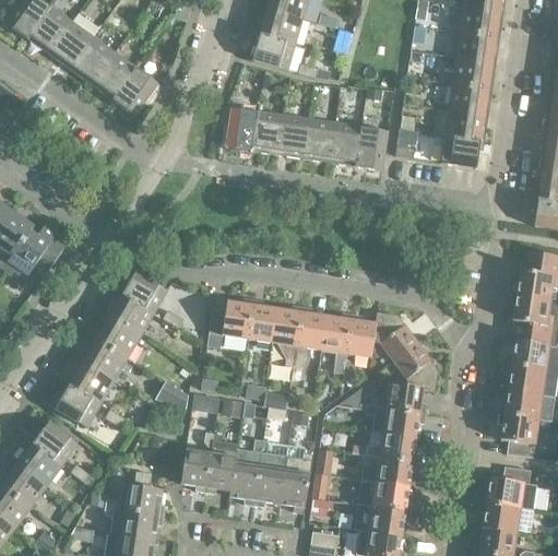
[(27,38),(51,6),(43,0),(22,0),(7,23),(27,38)]
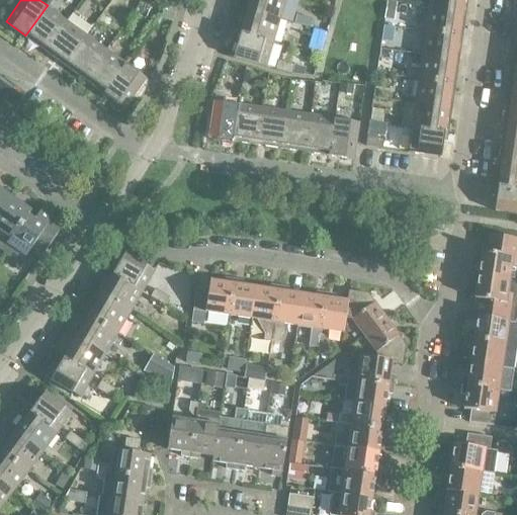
[(246,0),(245,7),(280,17),(285,0),(246,0)]
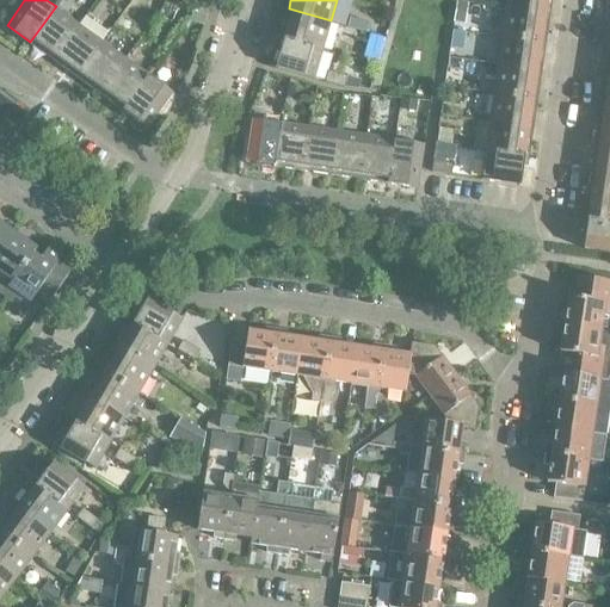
[(466,19),(468,0),(457,0),(455,18),(466,19)]
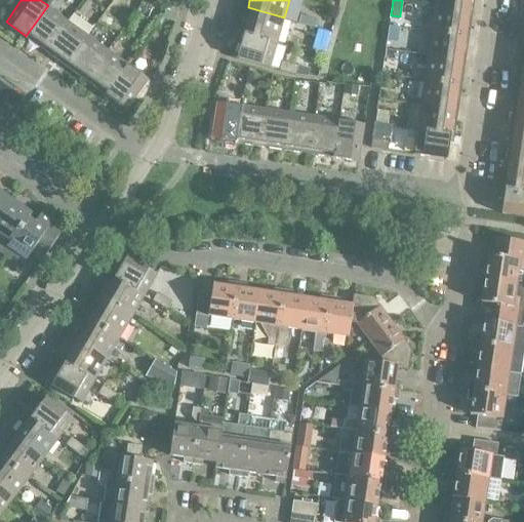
[(473,10),(475,0),(437,0),(436,5),(473,10)]
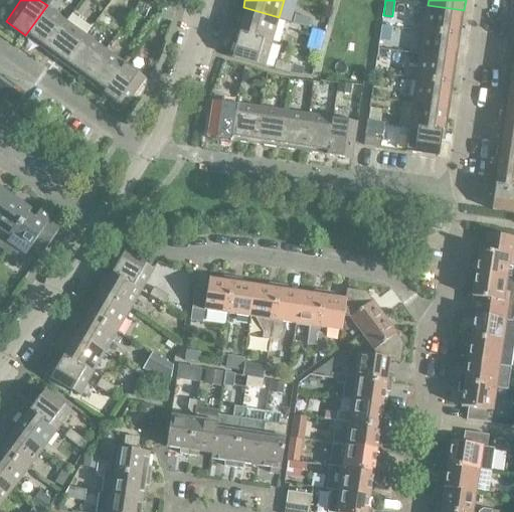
[(66,19),(47,5),(25,35),(38,44),(40,41),(47,46),(66,19)]
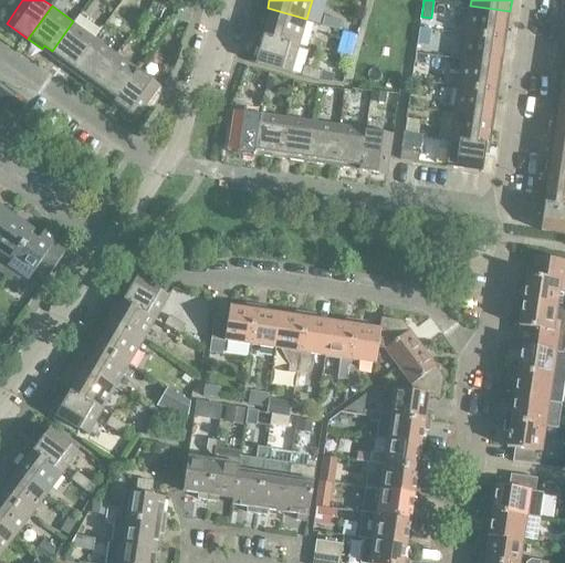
[(508,29),(510,11),(470,6),(467,32),(502,37),(503,29),(508,29)]
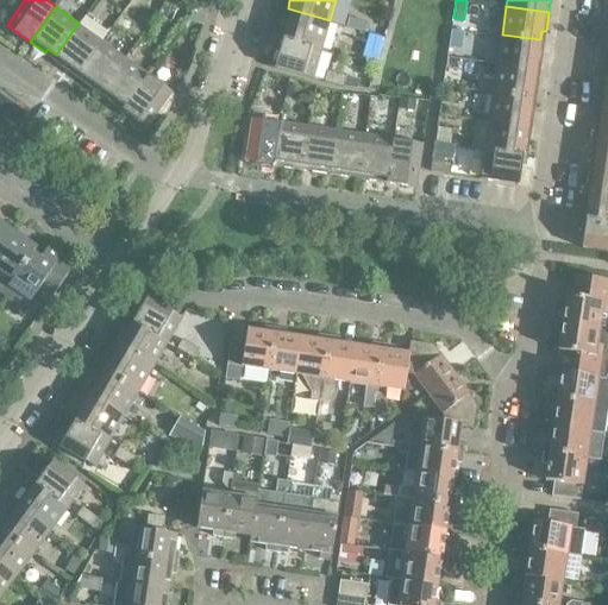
[(321,48),(330,20),(288,8),(283,26),(287,27),(284,37),(321,48)]
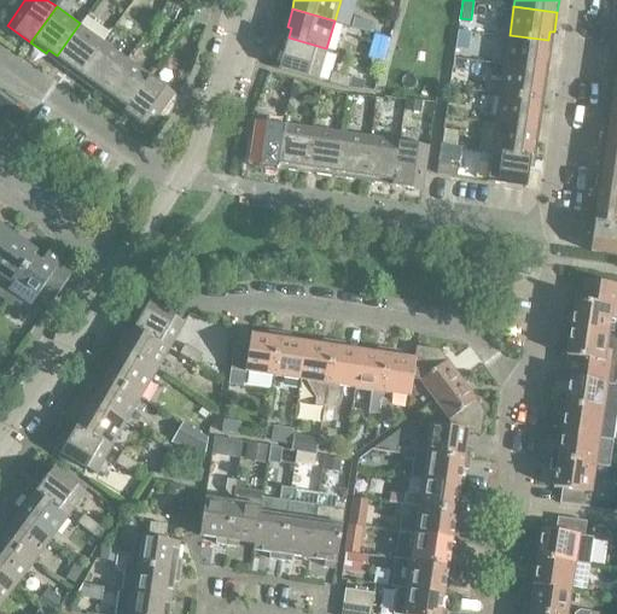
[(210,15),(196,10),(193,19),(207,23),(210,15)]
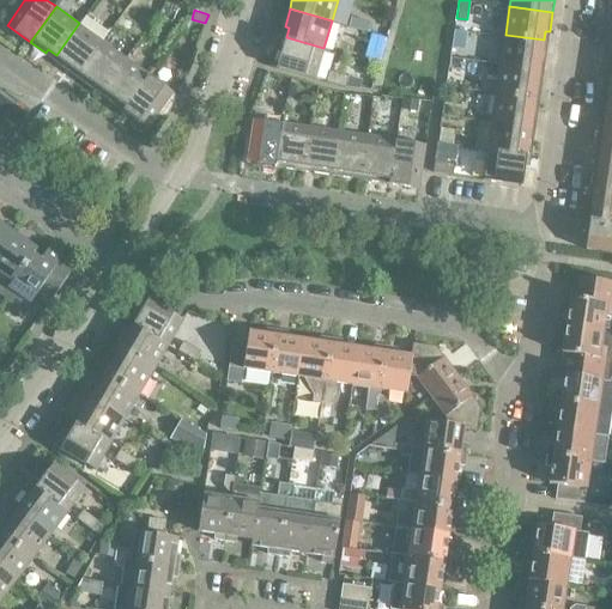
[(353,14),(351,24),(369,30),(371,20),(353,14)]
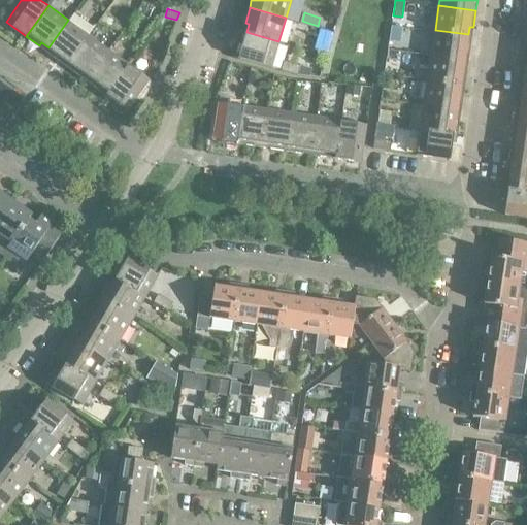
[(68,20),(48,47),(56,53),(54,56),(67,65),(89,34),(68,20)]
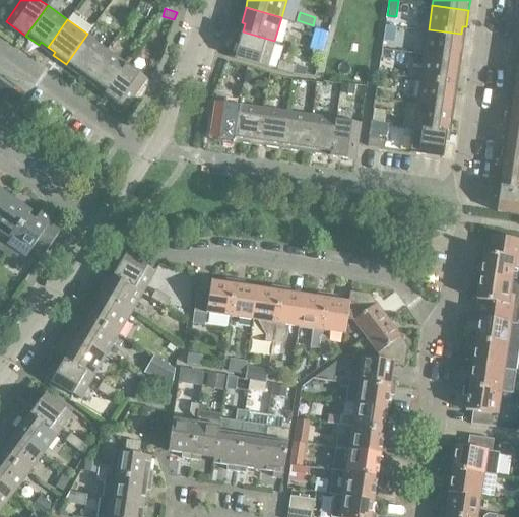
[(394,40),(396,24),(386,23),(384,38),(394,40)]
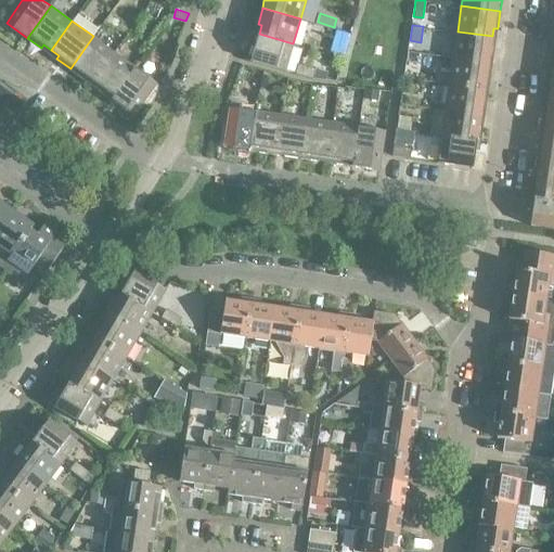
[(345,52),(350,31),(338,28),(332,48),(345,52)]
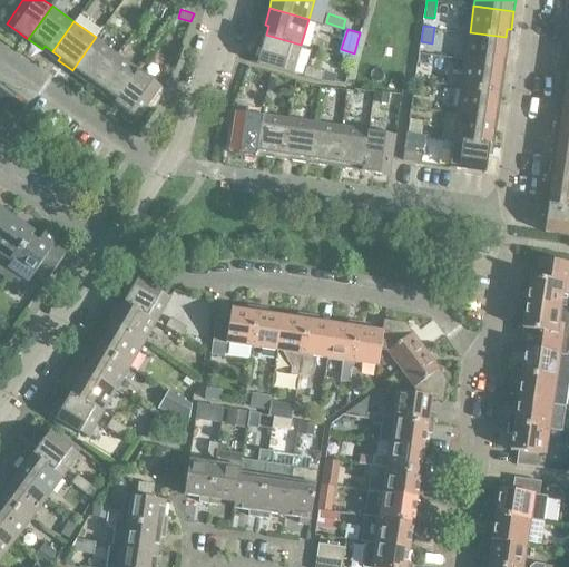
[(466,58),(506,65),(509,47),(504,47),(506,37),(470,32),(466,58)]
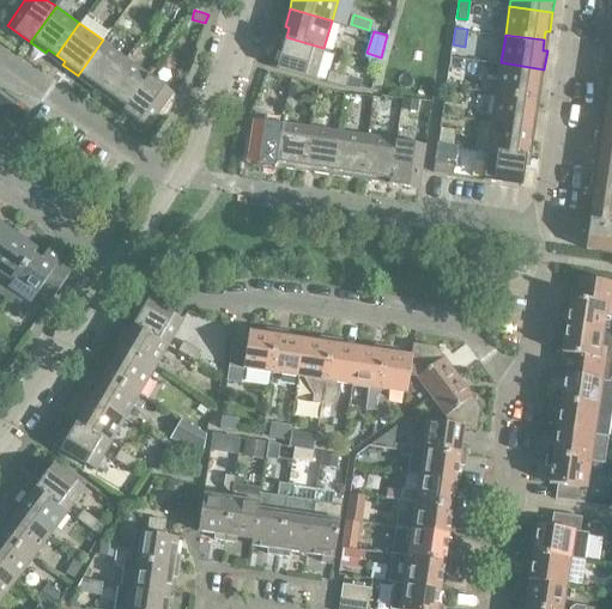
[(316,77),(323,48),(286,37),(278,65),(316,77)]
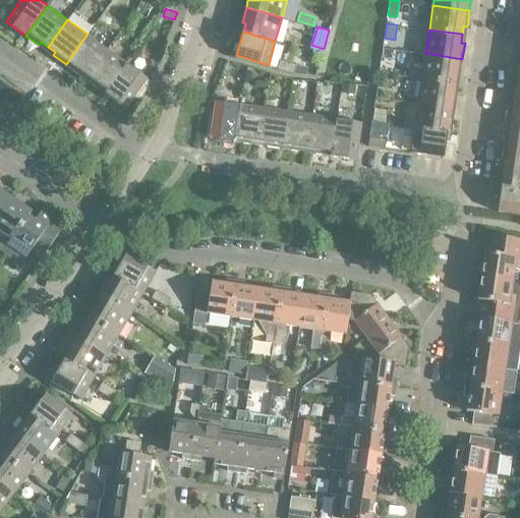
[(88,34),(66,64),(78,73),(80,70),(88,75),(108,48),(88,34)]
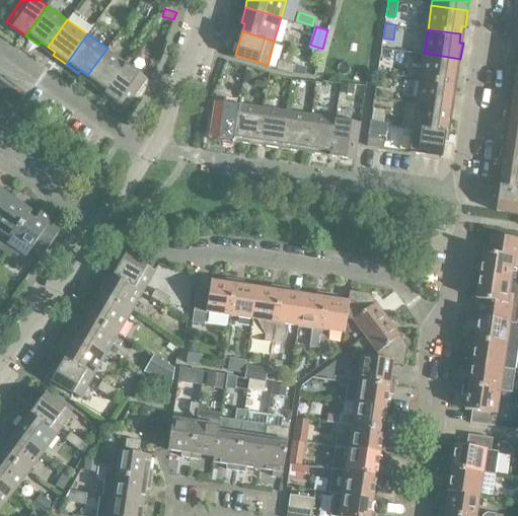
[(393,57),(394,49),(381,47),(380,55),(393,57)]
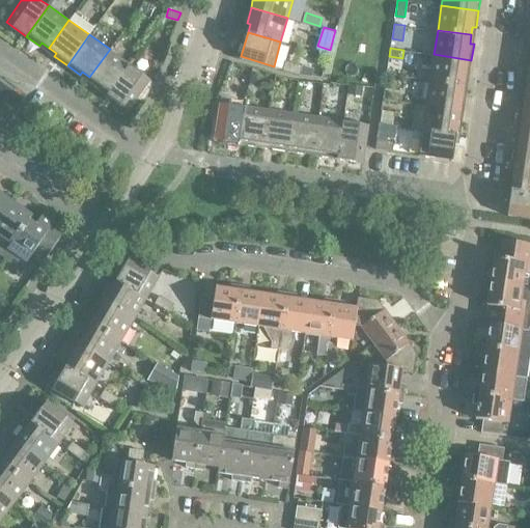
[(110,49),(89,77),(96,82),(94,85),(108,94),(130,63),(110,49)]
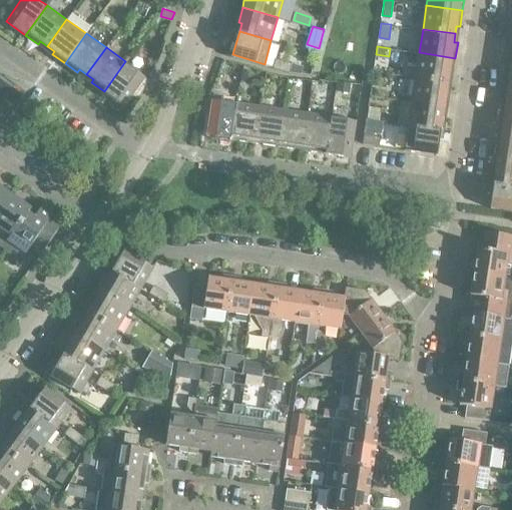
[(415,76),(448,81),(449,73),(453,74),(455,58),(419,52),(415,76)]
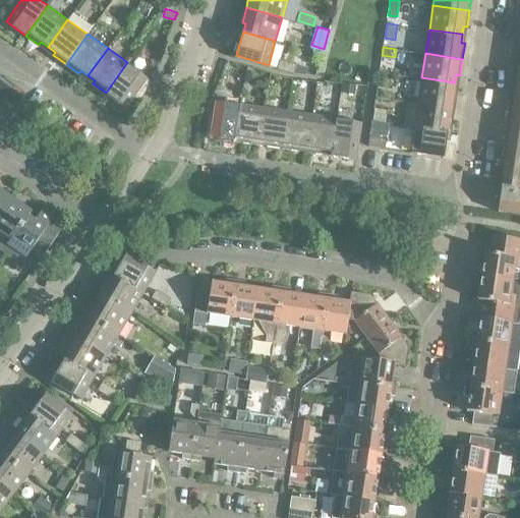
[(278,67),(293,72),(296,63),(280,58),(278,67)]
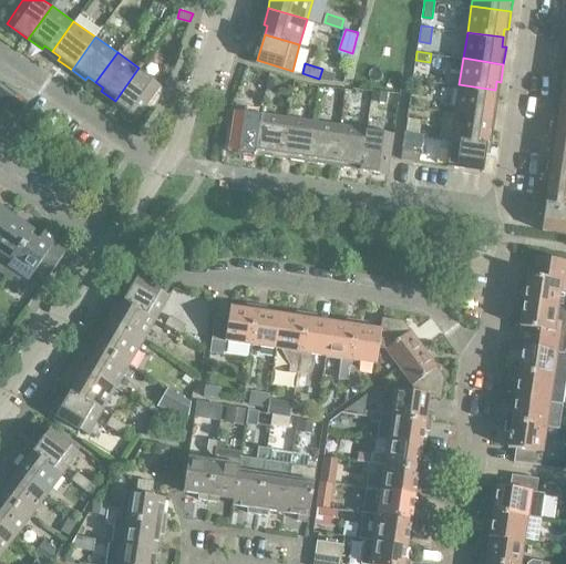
[(414,67),(413,77),(423,78),(424,68),(414,67)]
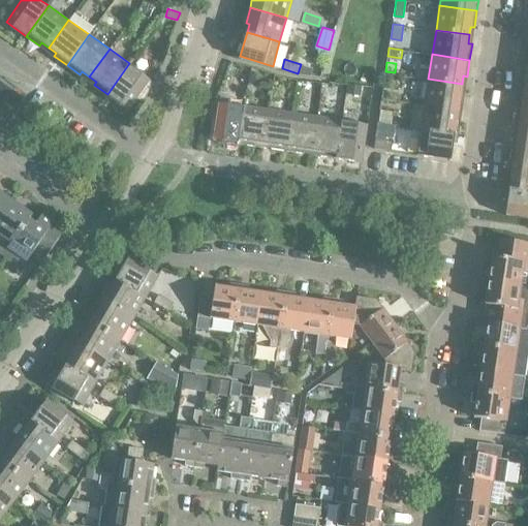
[(129,63),(107,94),(128,109),(150,78),(129,63)]
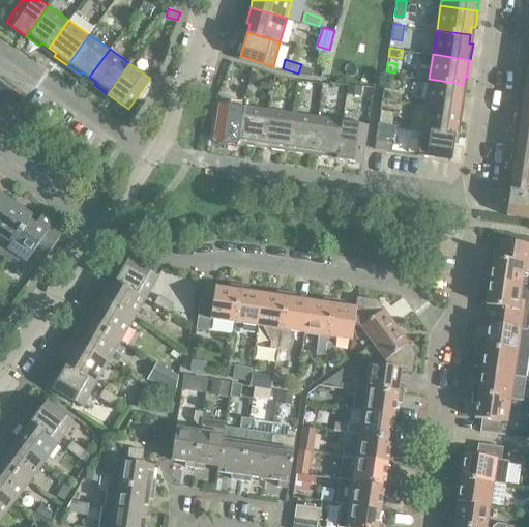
[(462,92),(463,84),(429,79),(425,104),(463,110),(466,93),(462,92)]
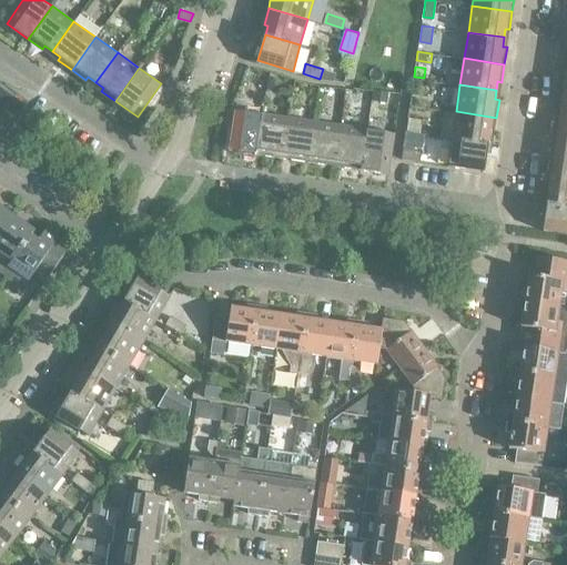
[(374,89),(373,99),(387,101),(388,91),(374,89)]
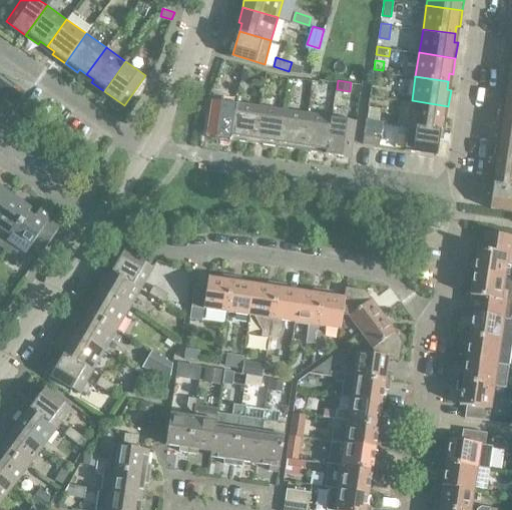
[(501,110),(511,111),(511,87),(508,87),(507,95),(503,94),(501,110)]
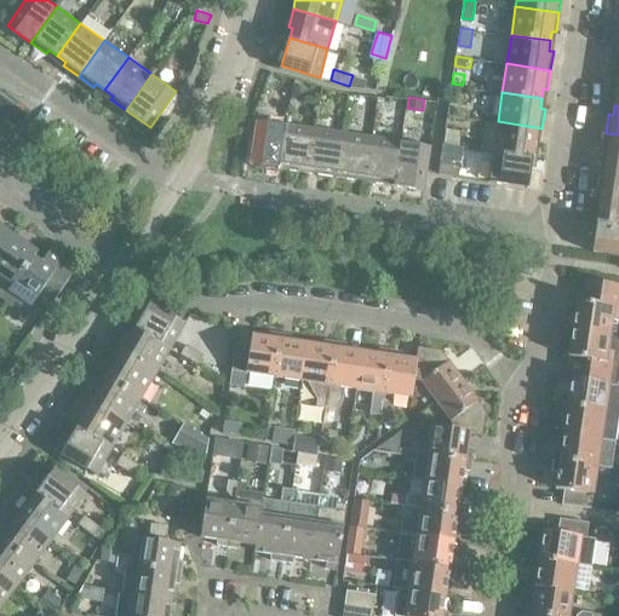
[(279,167),(286,122),(257,119),(250,162),(279,167)]
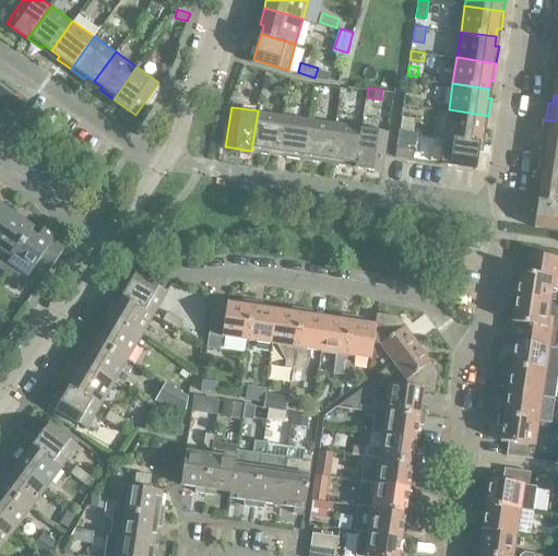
[(486,132),(488,116),(449,109),(444,135),(481,141),(482,132),(486,132)]
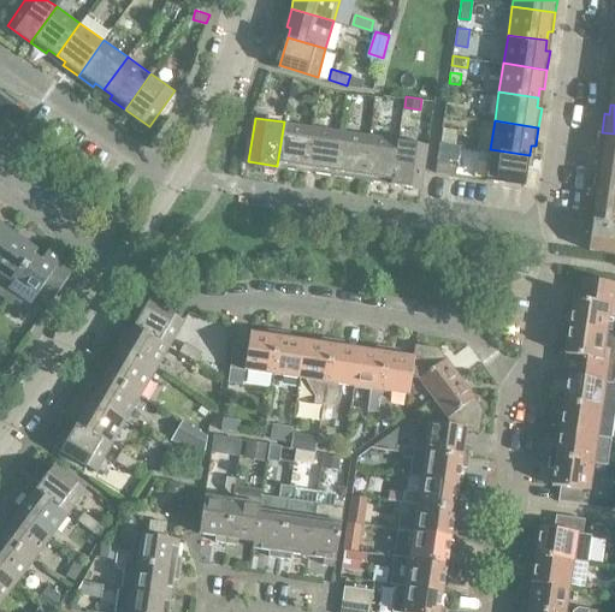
[(313,126),(284,122),(277,166),(296,168),(297,164),(307,166),(313,126)]
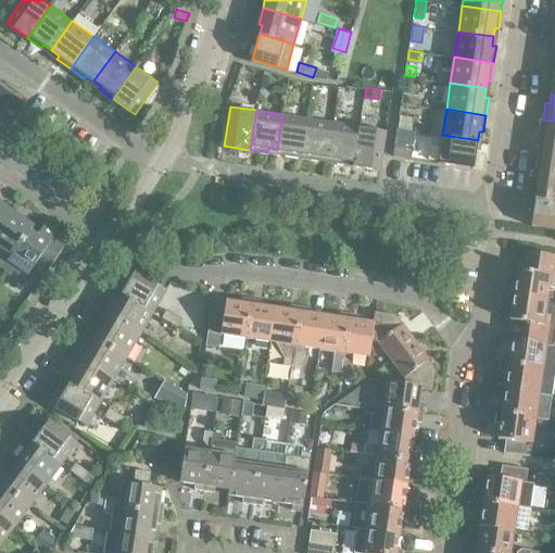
[(302,158),(307,117),(282,114),(277,150),(286,151),(286,154),(302,158)]
